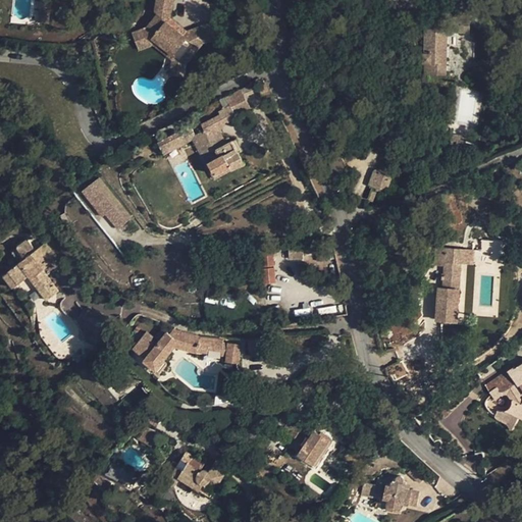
[(51,0),(41,0),(39,22),(49,23),(51,0)]
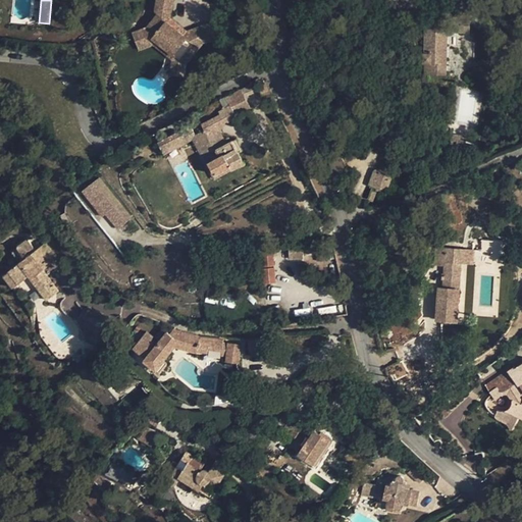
[(202,43),(188,31),(184,35),(167,21),(170,17),(172,0),(155,0),(154,10),(157,13),(147,27),(137,31),(142,44),(154,39),(175,56),(186,64),(202,43)]
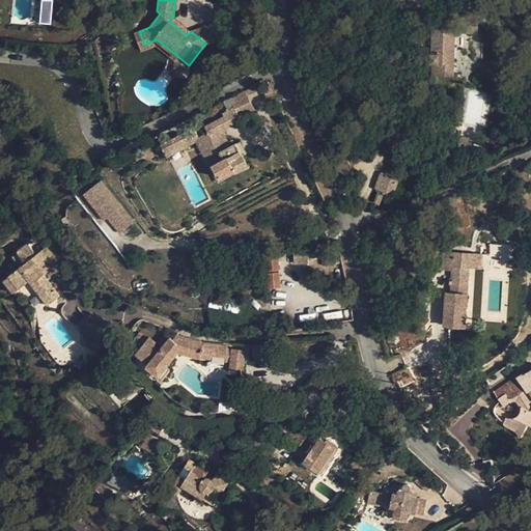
[(187,35),(191,31),(173,18),(170,22),(187,35)]
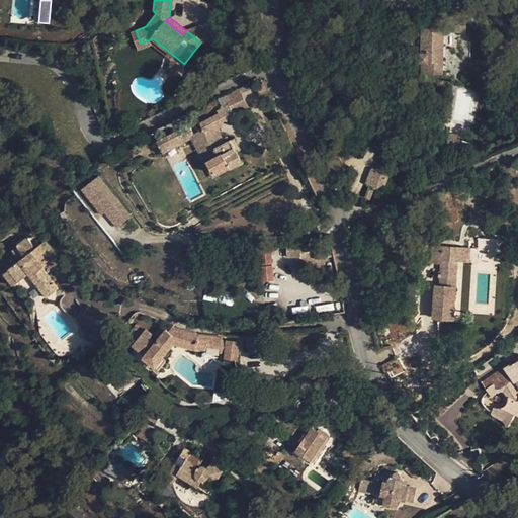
[(419,53),(419,62),(422,62),(422,72),(442,73),(443,19),(422,18),(421,53),(419,53)]
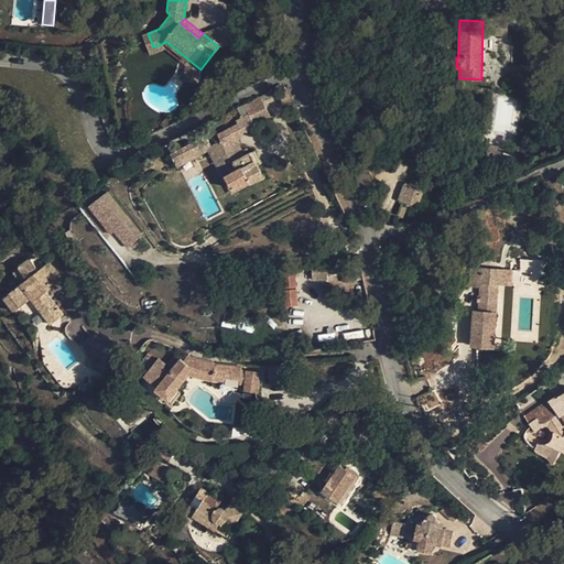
[(218,46),(236,41),(230,23),(203,33),(218,46)]
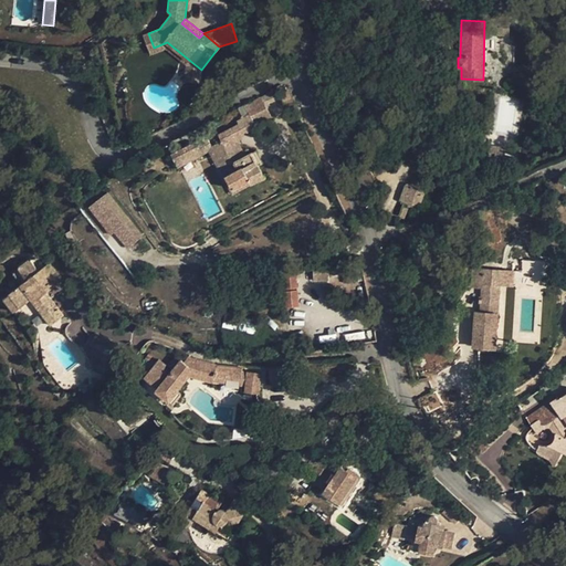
[(154,48),(148,33),(144,34),(150,53),(155,51),(154,48)]
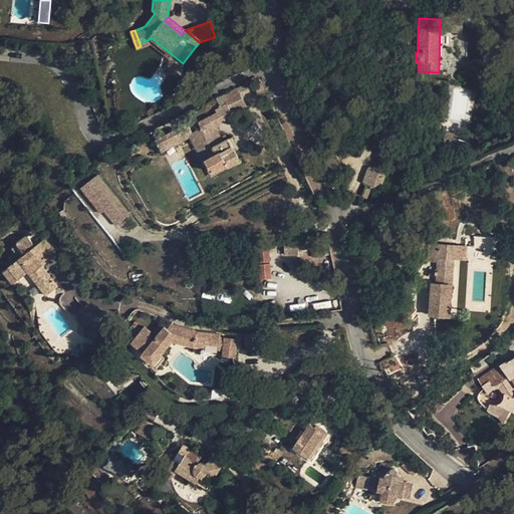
[(141,46),(151,43),(152,38),(140,43),(141,46)]
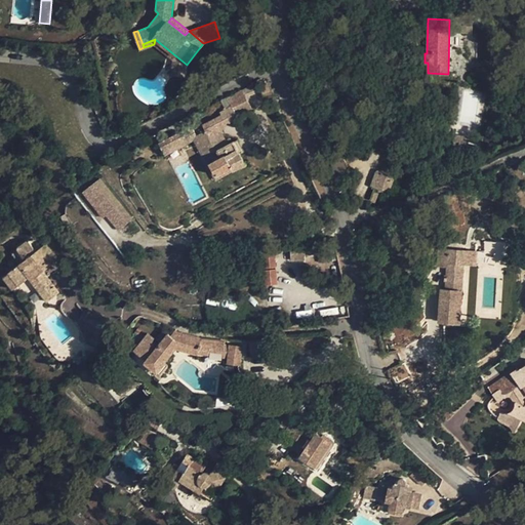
[(154,44),(173,59),(176,56),(155,39),(154,44)]
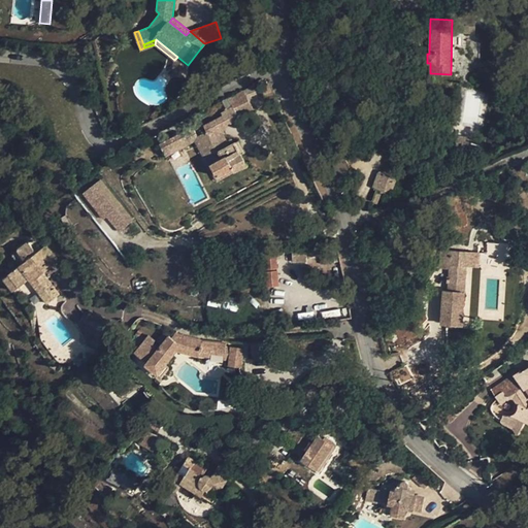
[(186,77),(188,65),(177,57),(174,60),(172,75),(186,77)]
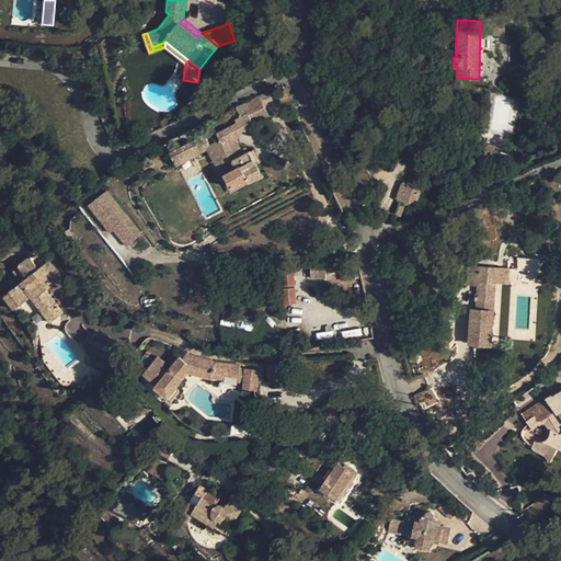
[(283,104),(290,101),(285,90),(278,94),(283,104)]
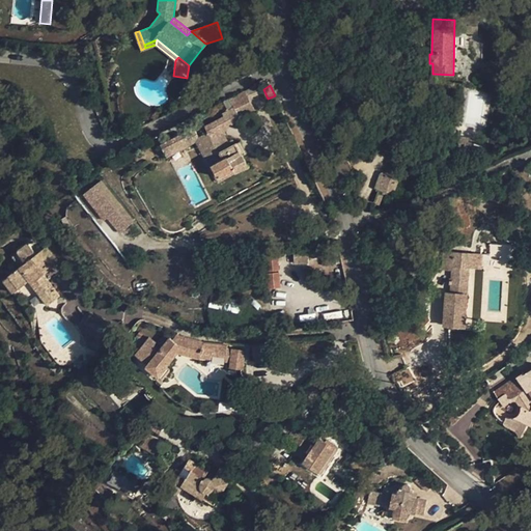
[(224,116),(205,126),(210,134),(219,152),(210,158),(219,176),(234,169),(235,172),(248,165),(243,155),(236,143),(236,142),(231,145),(225,135),(226,134),(223,129),(255,111),(245,90),(223,101),(228,110),(222,113),(224,116)]
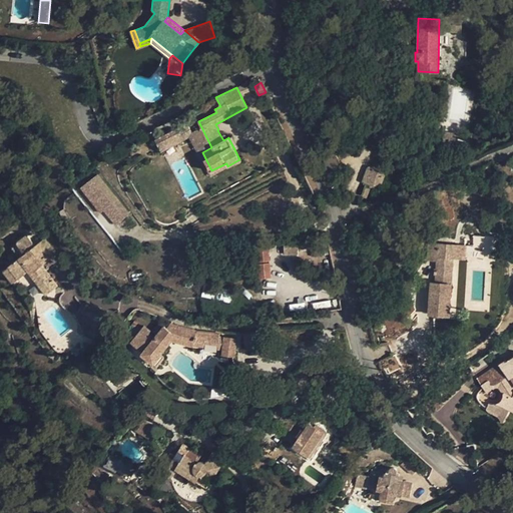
[(176,127),(154,139),(161,151),(189,136),(193,134),(187,124),(177,129),(176,127)]
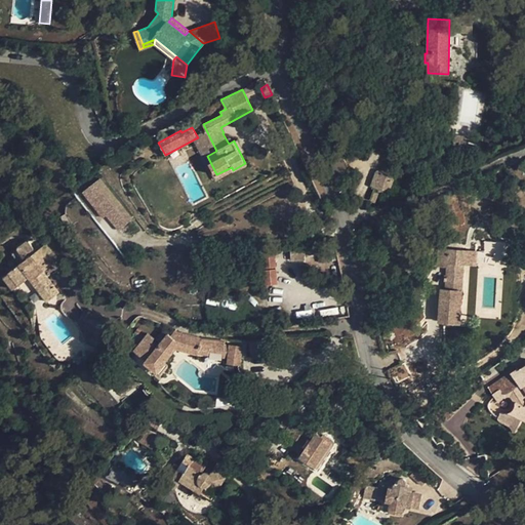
[(204,158),(207,156),(216,151),(207,132),(198,137),(194,139),(204,158)]
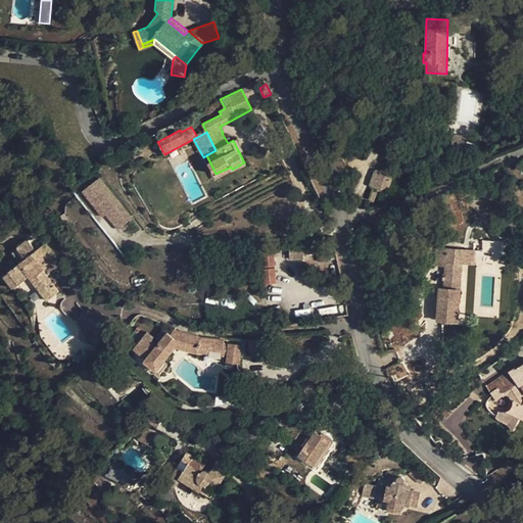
[(452,133),(450,140),(465,142),(466,135),(452,133)]
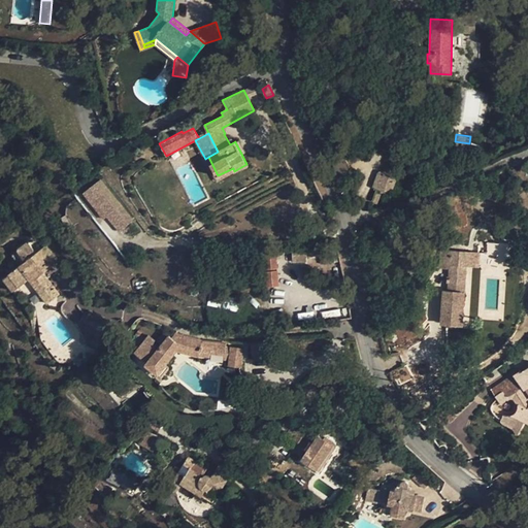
[(238,140),(235,142),(241,154),(244,152),(238,140)]
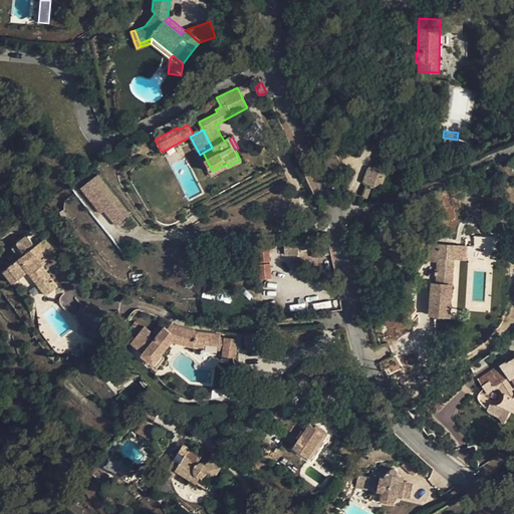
[(457,140),(443,138),(442,146),(456,148),(457,140)]
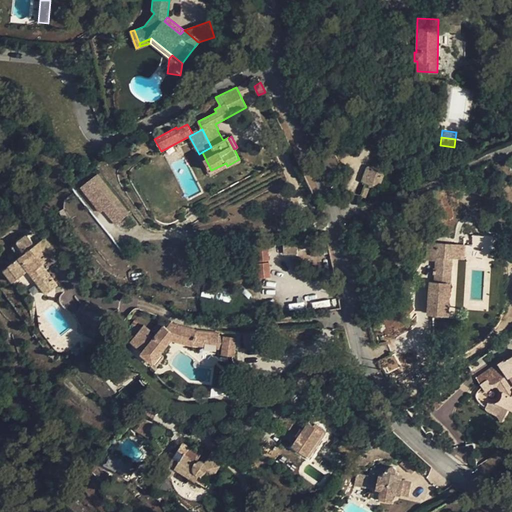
[(210,175),(213,173),(211,170),(202,152),(199,154),(210,175)]
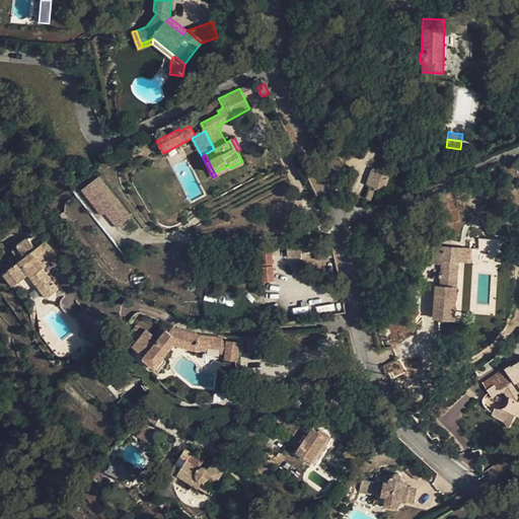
[(361,159),(354,156),(350,169),(357,172),(361,159)]
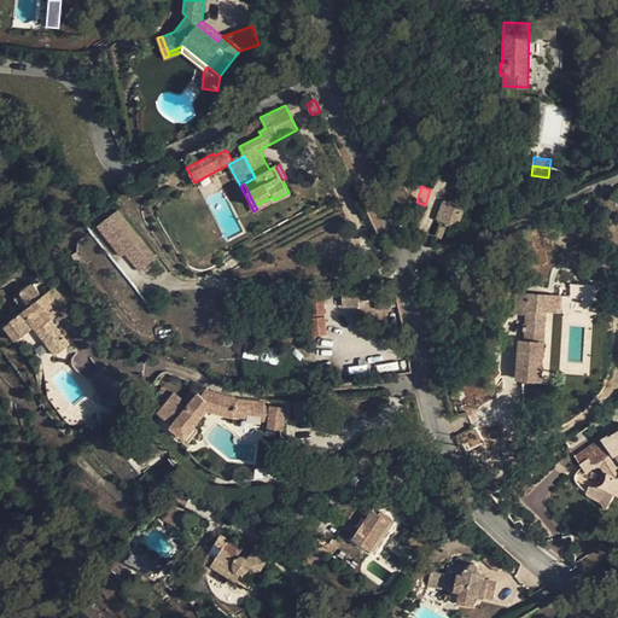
[(257,209),(274,200),(273,197),(255,205),(257,209)]
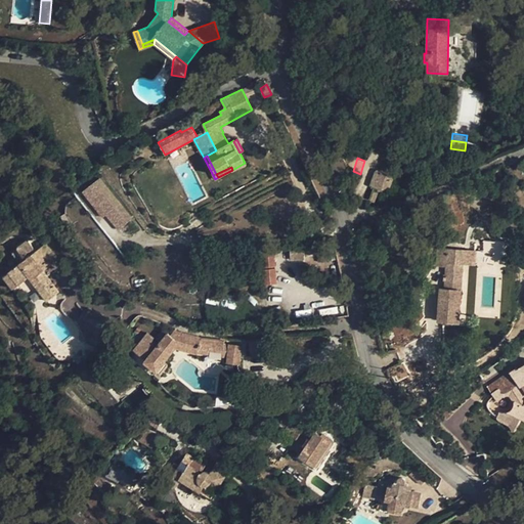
[(381,190),(383,184),(390,186),(393,175),(377,169),(369,185),(381,190)]
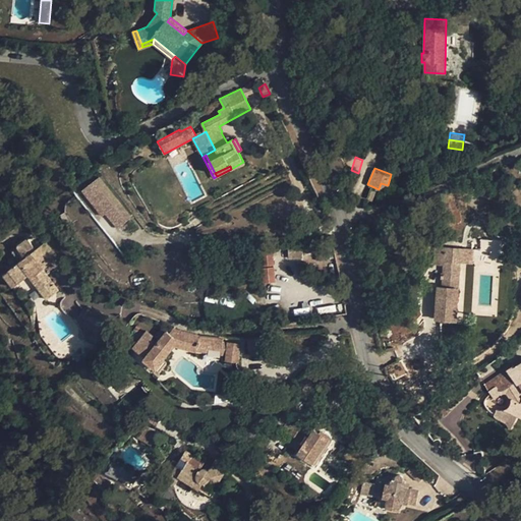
[(131,218),(99,177),(82,190),(96,208),(99,205),(106,213),(118,228),(131,218)]
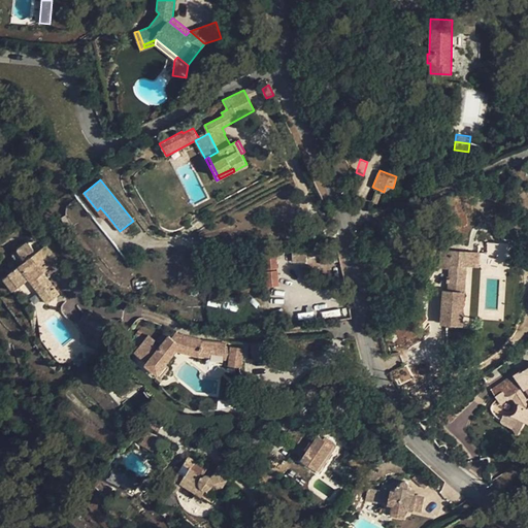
[(100,207),(97,210),(104,219),(107,216),(100,207)]
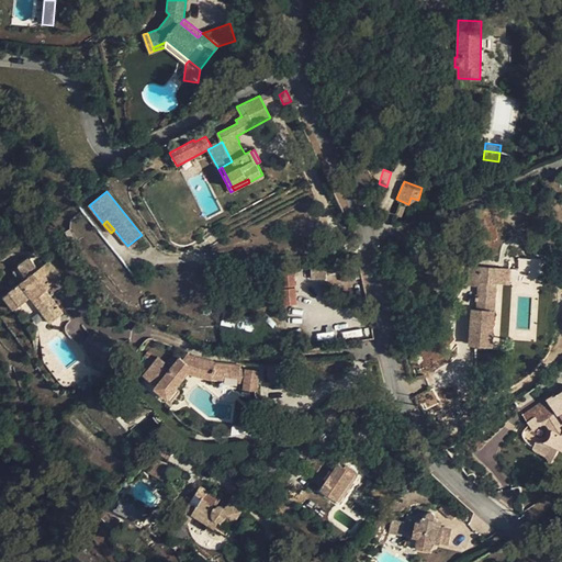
[(31,296),(51,323),(64,313),(46,291),(42,285),(48,280),(40,268),(38,269),(30,258),(18,267),(19,267),(26,278),(21,282),(10,291),(10,292),(3,296),(14,310),(31,296)]
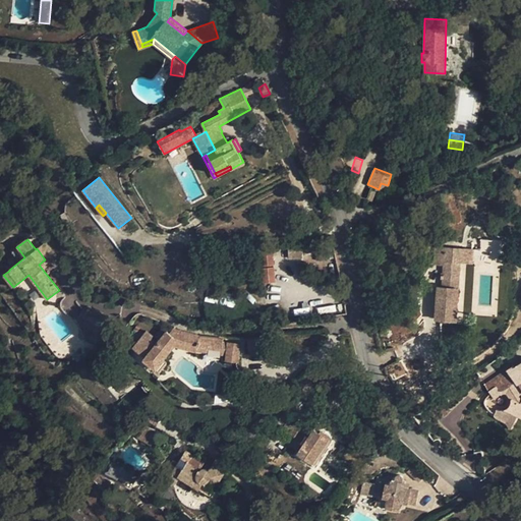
[(479,239),(479,248),(486,249),(491,249),(491,254),(501,254),(501,240),(479,239)]
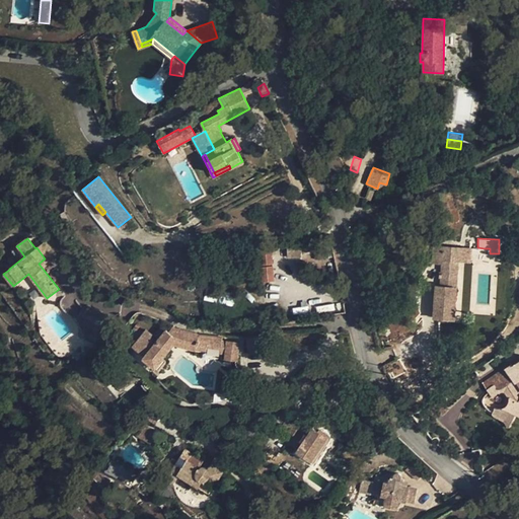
[(36,247),(45,258),(49,264),(57,257),(45,241),(36,247)]
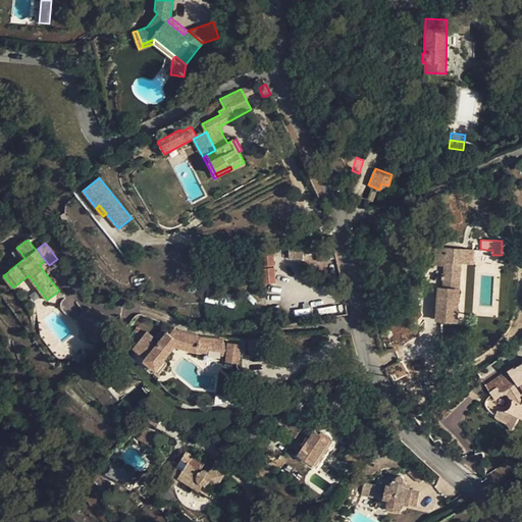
[(24,258),(17,248),(12,252),(19,262),(24,258)]
